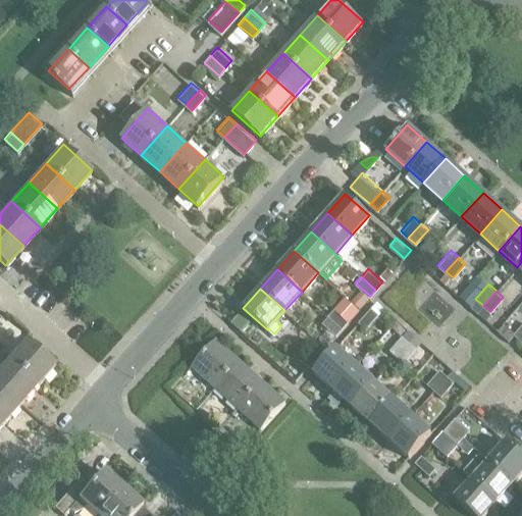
[(378,296),(358,320),(366,326),(386,304),(378,296)]
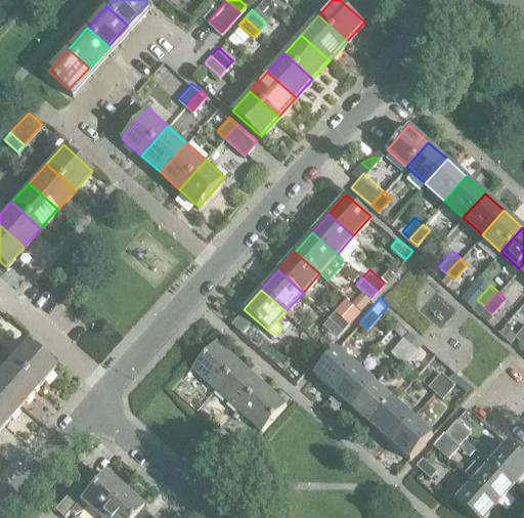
[(329,315),(343,329),(350,320),(336,307),(329,315)]
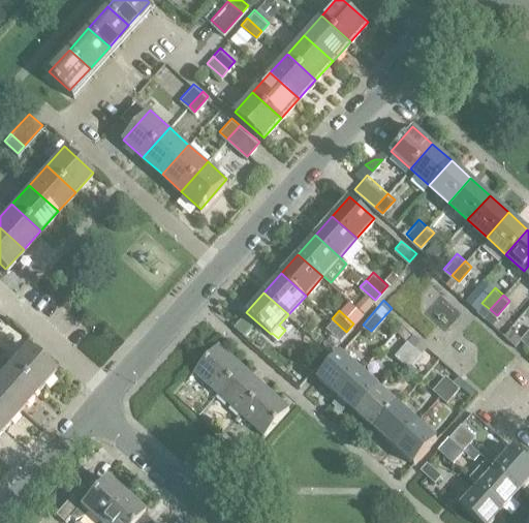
[(325,325),(340,338),(346,332),(332,318),(325,325)]
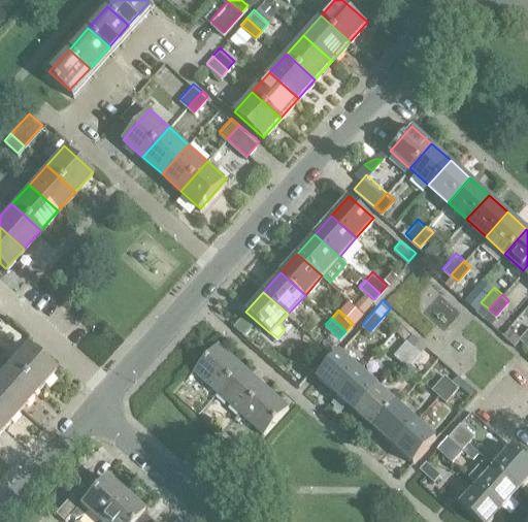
[(527,344),(527,341),(527,325),(519,336),(527,344)]
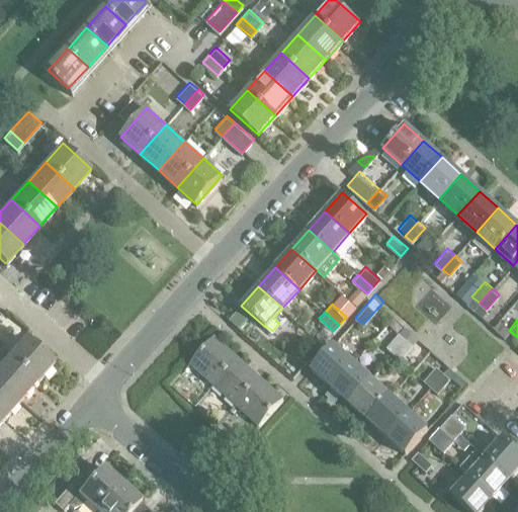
[(394,352),(413,331),(405,324),(386,345),(394,352)]
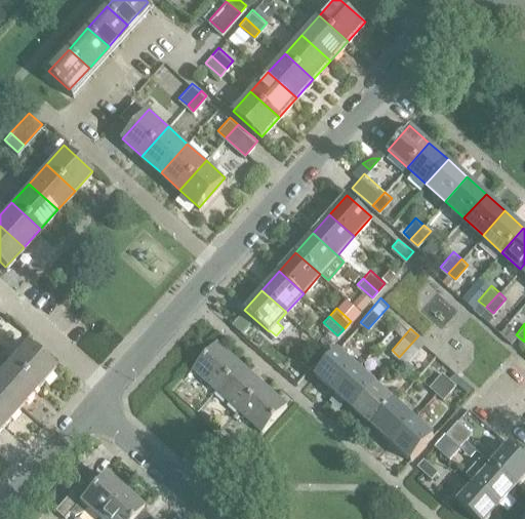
[(405,363),(425,342),(418,335),(399,357),(405,363)]
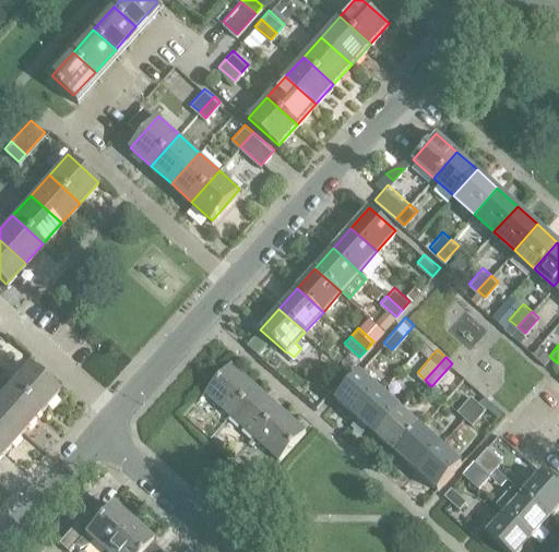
[(230,362),(204,391),(229,414),(256,384),(230,362)]
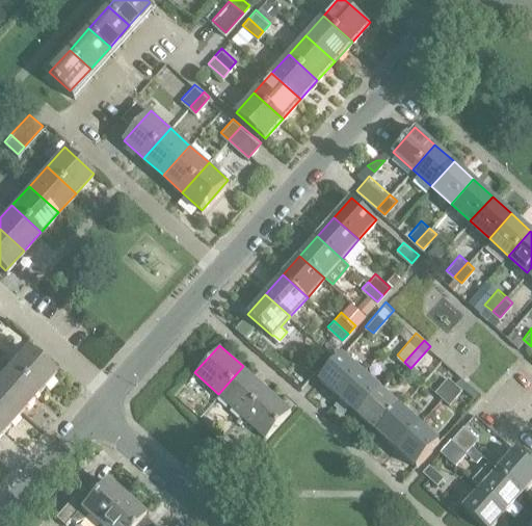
[(28,346),(9,366),(38,392),(56,372),(28,346)]
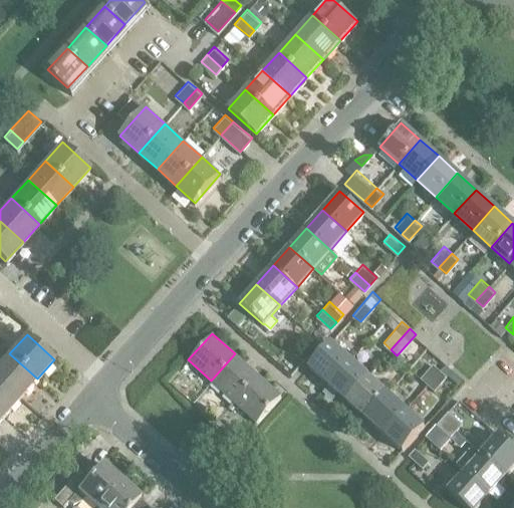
[(289,346),(303,359),(310,351),(296,338),(289,346)]
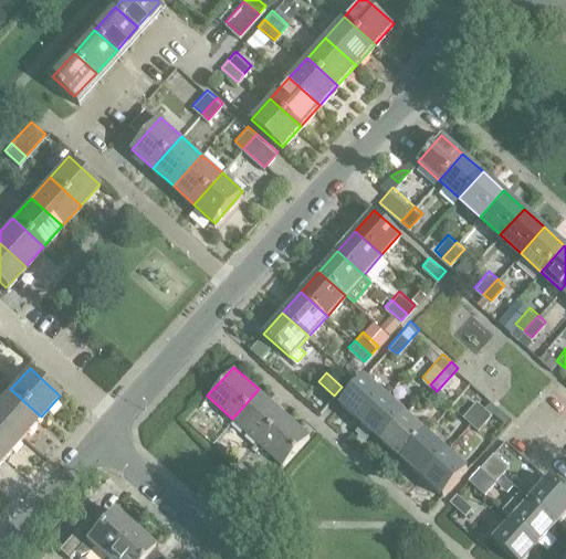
[(364,376),(339,402),(360,421),(385,394),(364,376)]
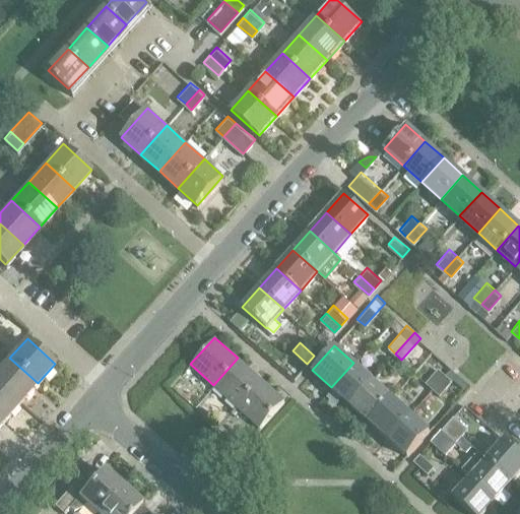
[(9,358),(0,368),(0,383),(20,401),(38,383),(9,358)]
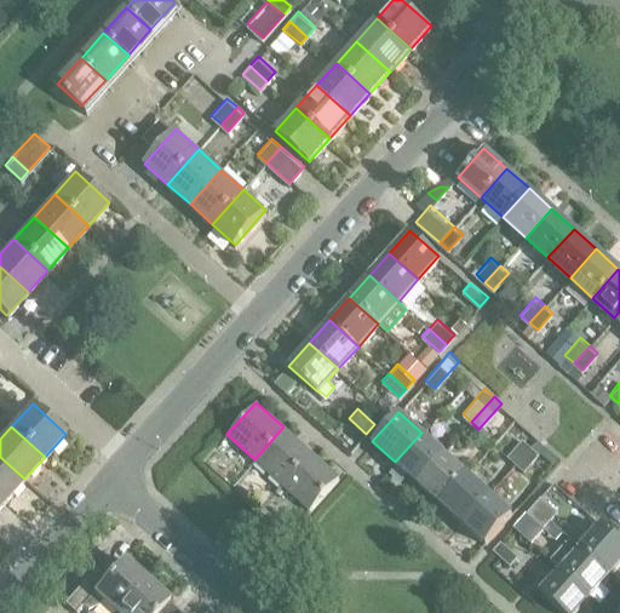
[(283,427),(254,459),(281,483),(310,451),(283,427)]
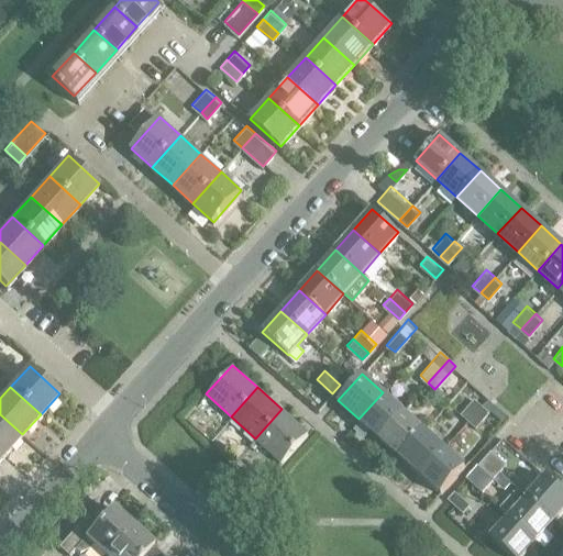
[(383,392),(359,419),(379,437),(403,411),(383,392)]
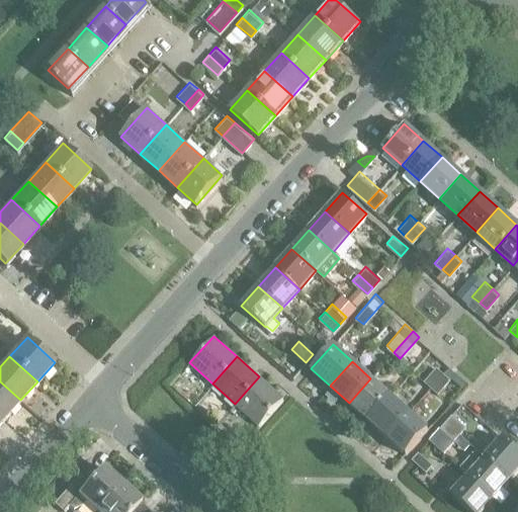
[(431,386),(444,371),(436,364),(423,378),(431,386)]
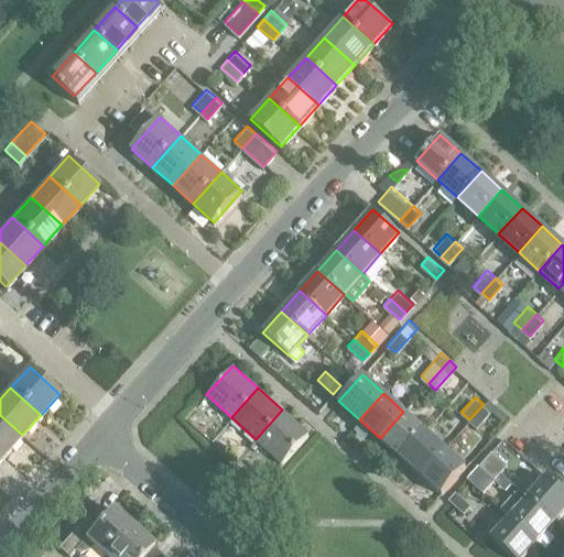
[(490,396),(469,419),(477,426),(497,403),(490,396)]
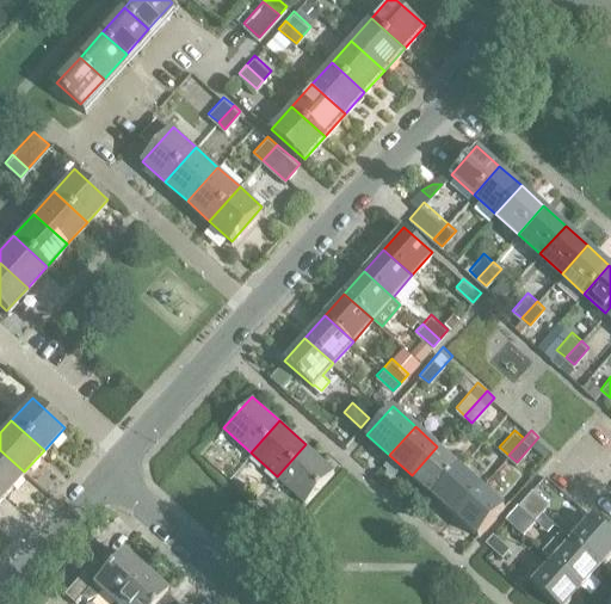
[(306,444),(277,476),(304,500),(333,469),(306,444)]
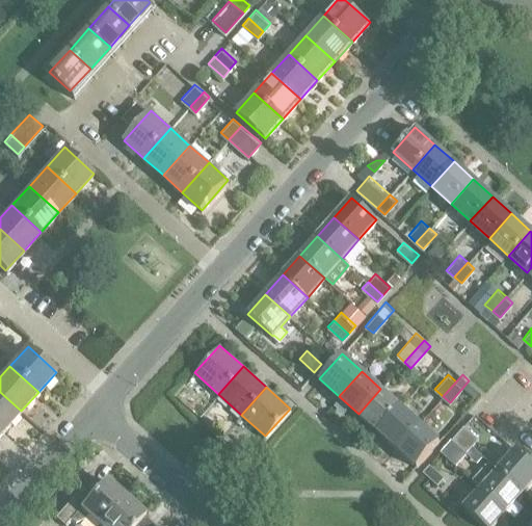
[(380,389),(358,414),(377,430),(400,405),(406,398),(397,390),(391,397),(380,389)]
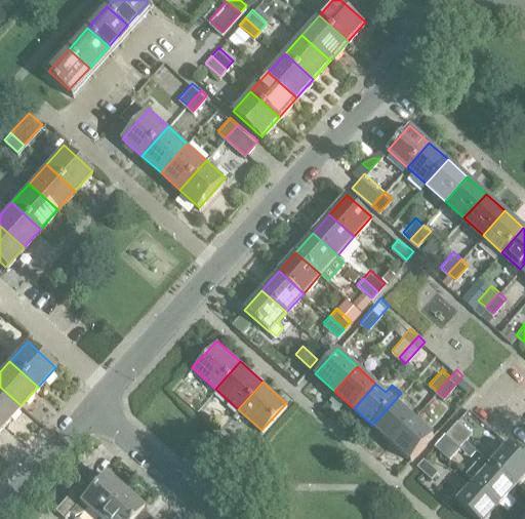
[(0,387),(0,421),(4,425),(21,405),(0,387)]
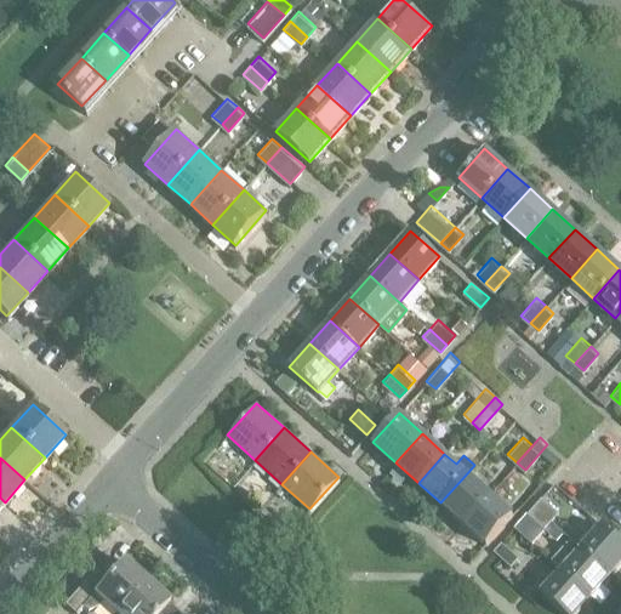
[(467,473),(440,502),(463,523),(489,494),(467,473)]
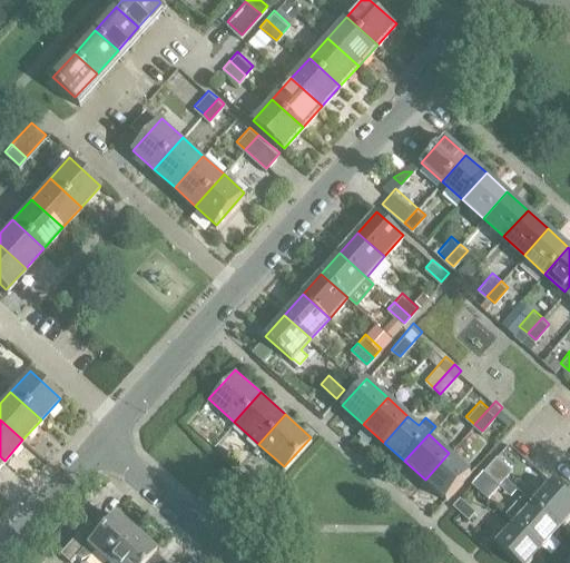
[(498,452),(483,468),(499,483),(513,466),(498,452)]
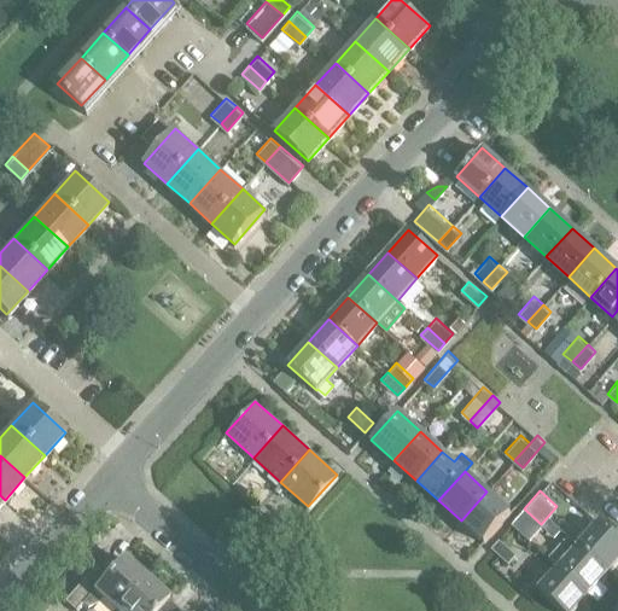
[(487,492),(461,521),(484,541),(509,512),(487,492)]
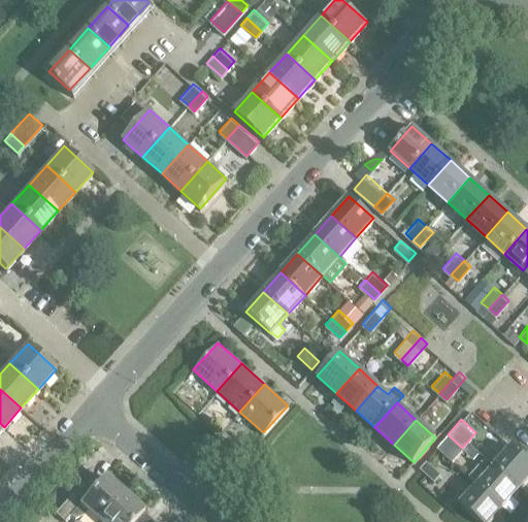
[(489,458),(495,463),(520,486),(527,477),(527,458),(506,438),(489,458)]
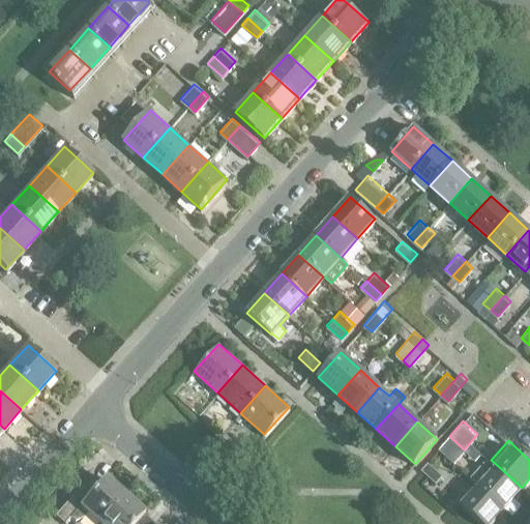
[(428,460),(421,467),(436,481),(443,473),(428,460)]
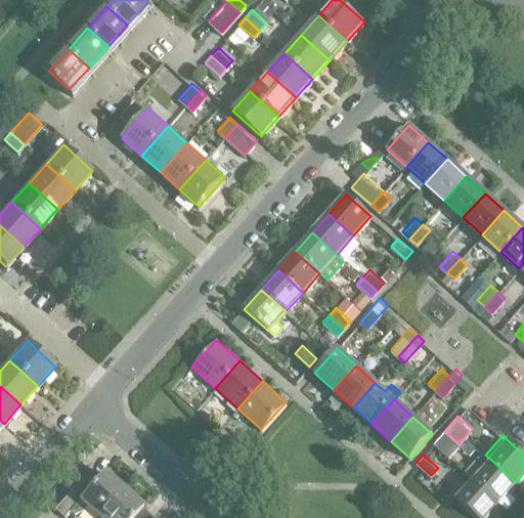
[(491,460),(474,479),(499,502),(516,482),(491,460)]
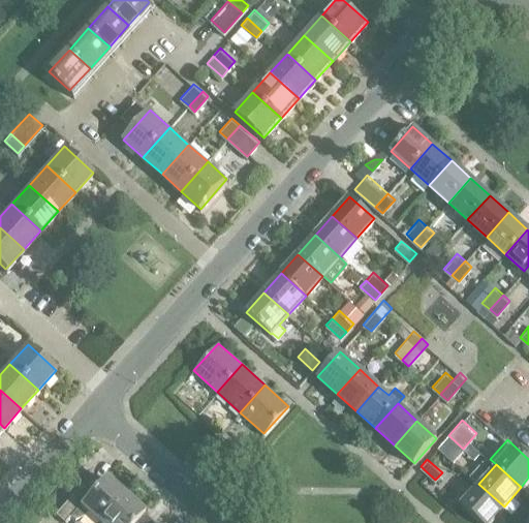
[(91,492),(82,484),(56,513),(66,521),(70,516),(74,519),(84,509),(100,522),(125,494),(105,477),(91,492)]
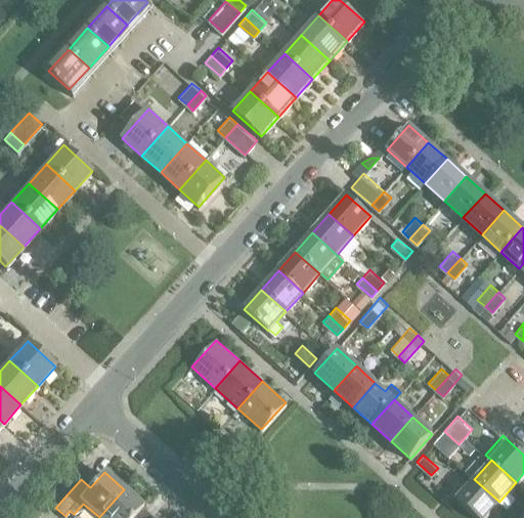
[(474,479),(456,499),(478,517),(484,517),(499,502),(474,479)]
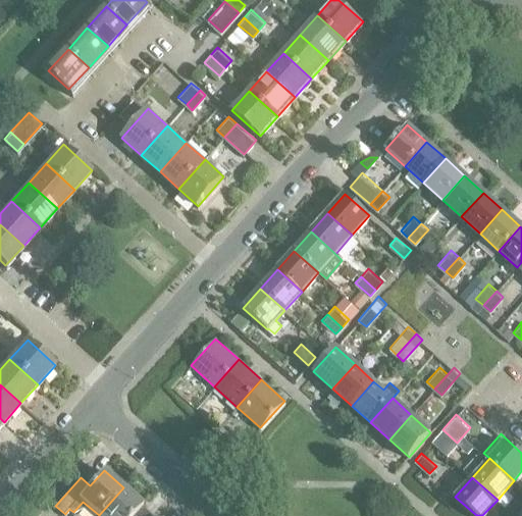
[(132,515),(143,504),(123,487),(99,515),(132,515)]
